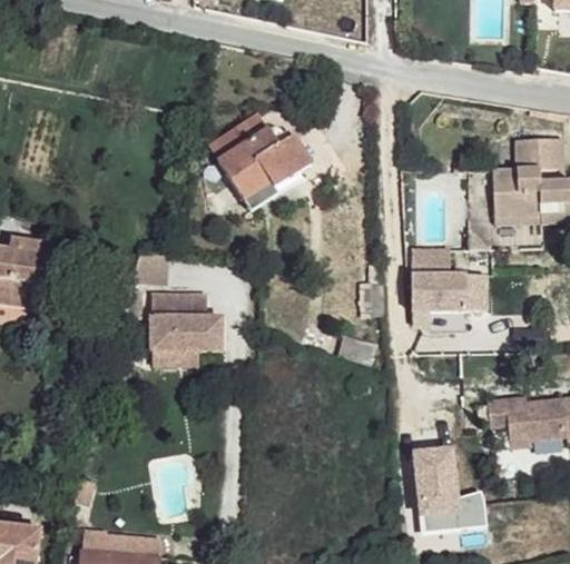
[(219,159),(267,126),(255,109),(207,142),(219,159)]
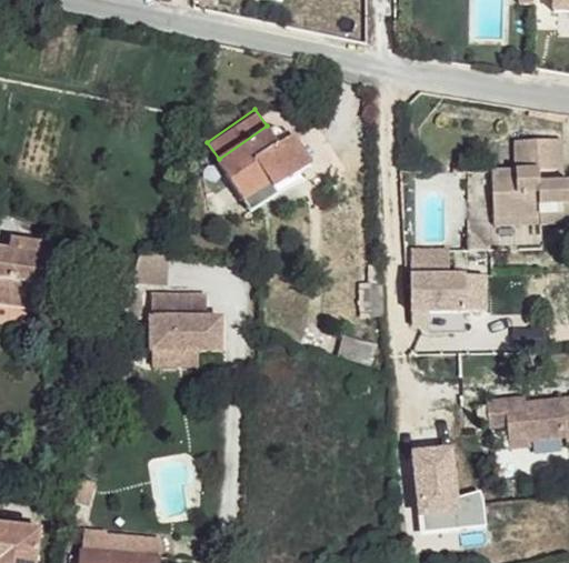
[(269,180),(275,186),(311,160),(292,134),(280,143),(268,124),(267,126),(219,159),(218,160),(243,198),(269,180)]
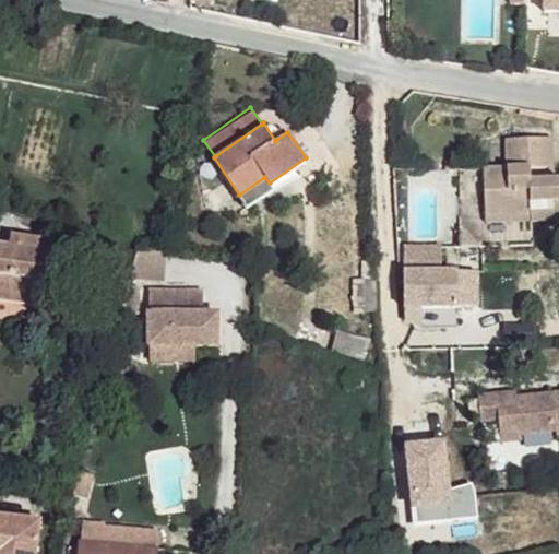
[(483,167),(486,212),(532,210),(532,217),(558,216),(558,175),(528,177),(527,165),(551,163),(548,132),(503,136),(504,166),(483,167)]
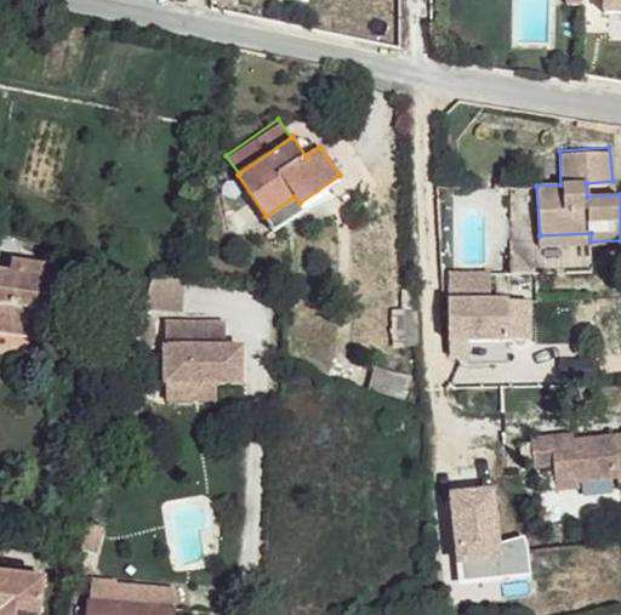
[(534,181),(513,182),(516,214),(536,212),(534,181)]
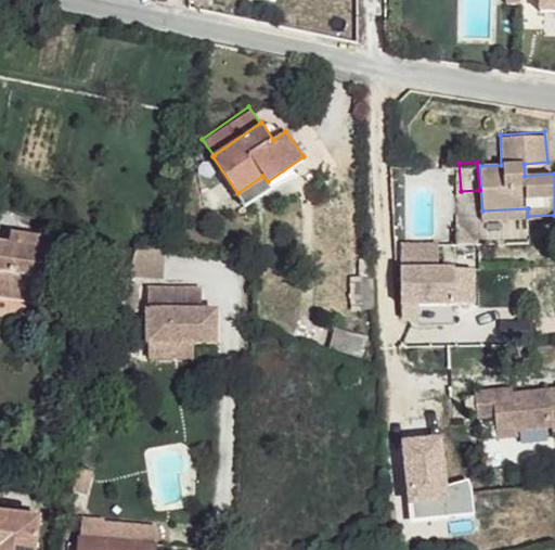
[(271,187),(268,181),(262,176),(237,193),(239,194),(245,203),(271,187)]
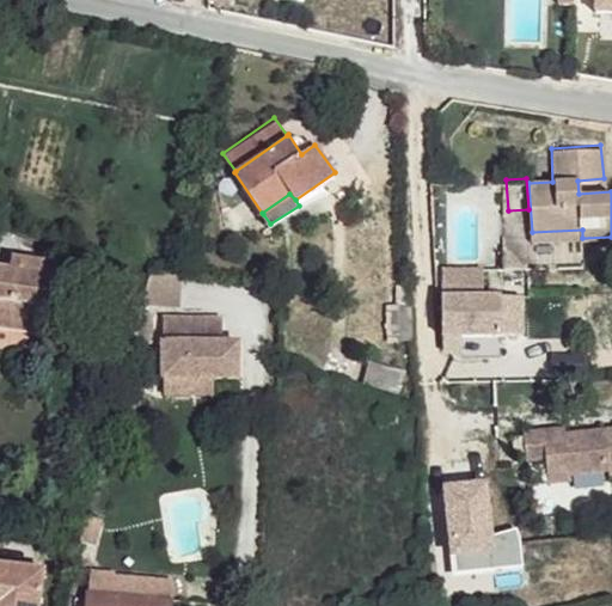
[(582,230),(532,232),(532,242),(582,238),(582,230)]
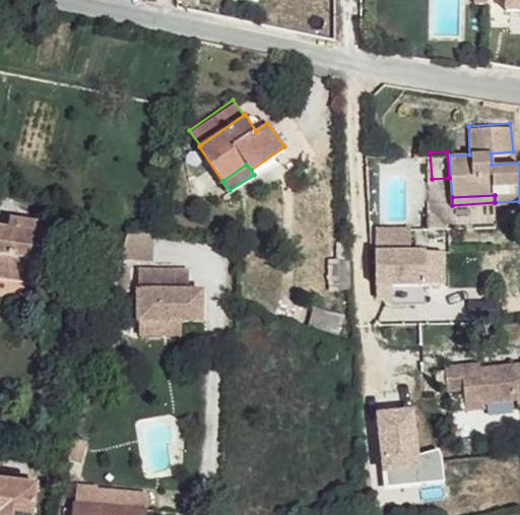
[(0,223),(0,250),(41,257),(44,236),(35,235),(37,218),(16,216),(16,221),(9,219),(9,226),(0,223)]
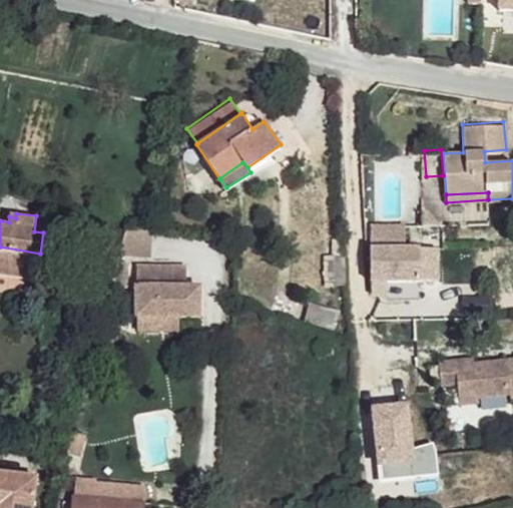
[(405,221),(371,222),(370,240),(405,240),(405,221)]
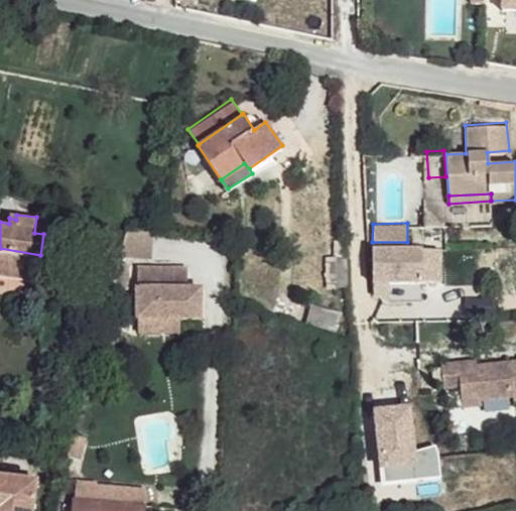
[(148,257),(153,228),(140,227),(127,226),(124,236),(120,253),(129,256),(148,257)]
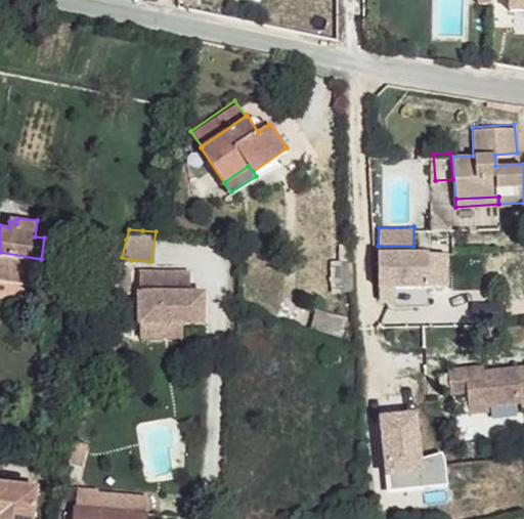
[(429,250),(379,251),(379,284),(430,284),(429,250)]
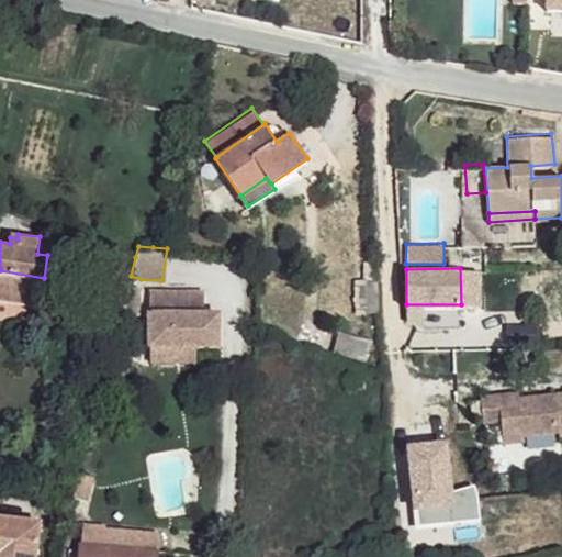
[(380,310),(378,275),(363,276),(367,311),(380,310)]
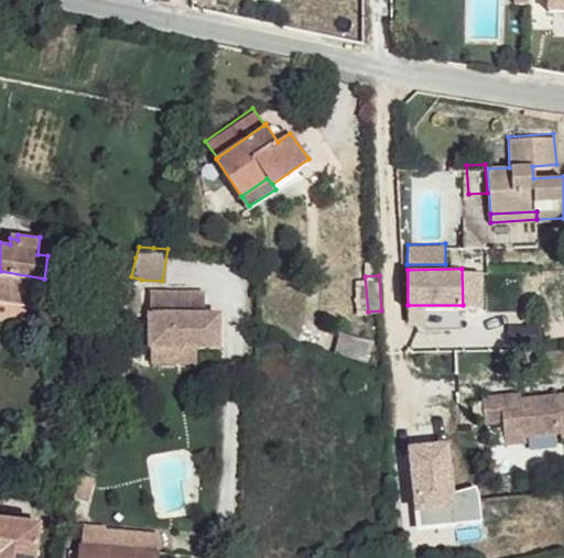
[(141,280),(131,276),(126,297),(137,299),(141,280)]
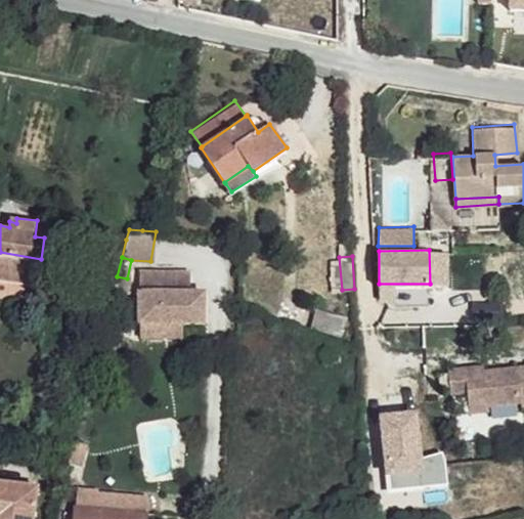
[(141,321),(182,322),(206,323),(206,292),(191,291),(191,270),(141,269),(141,321)]
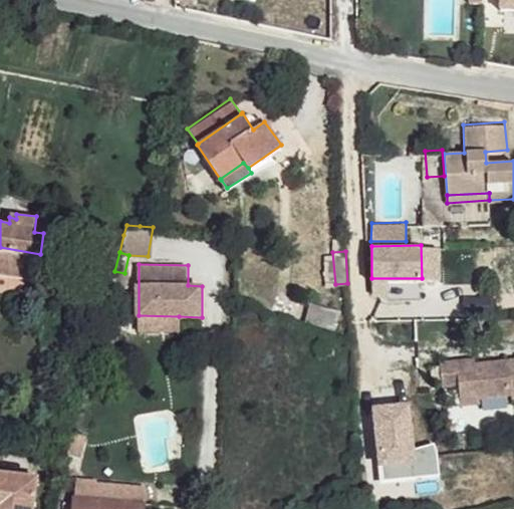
[(310,301),(305,319),(335,326),(339,308),(310,301)]
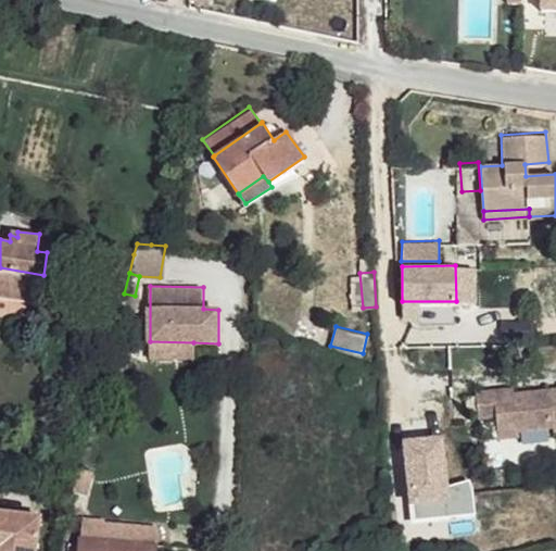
[(193,358),(193,342),(150,341),(148,357),(193,358)]
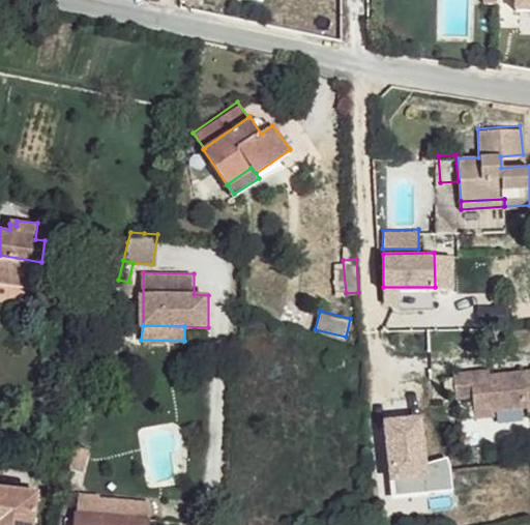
[(347,353),(327,352),(327,363),(348,365),(347,353)]
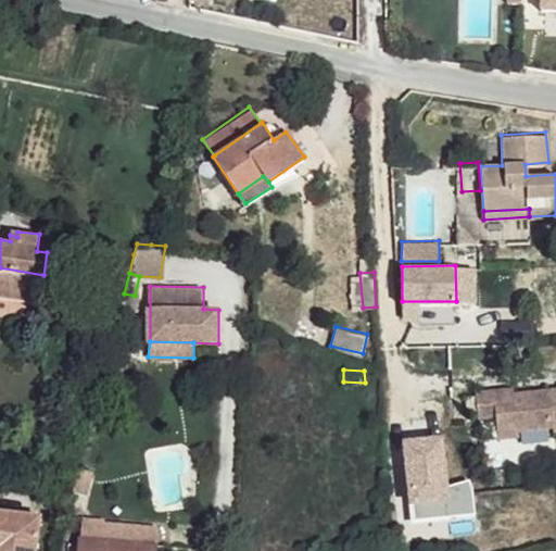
[(497,416),(497,420),(555,415),(555,397),(552,398),(552,389),(516,395),(514,388),(477,392),(480,417),(497,416)]
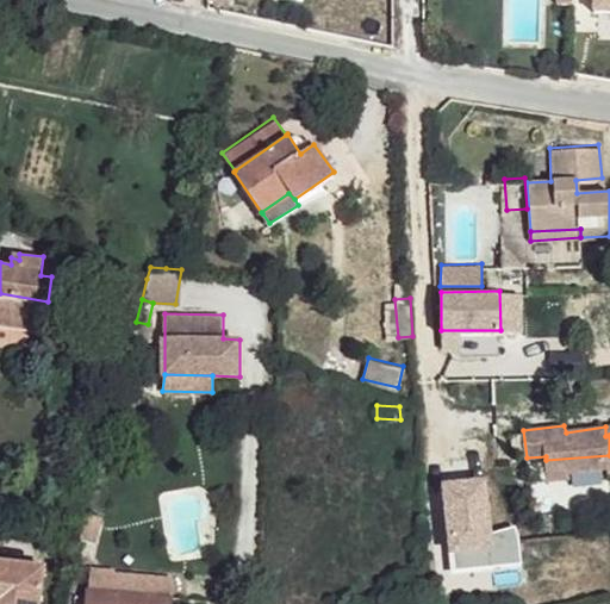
[(609,455),(546,460),(547,468),(567,465),(567,471),(608,467),(609,473),(609,472),(609,455)]
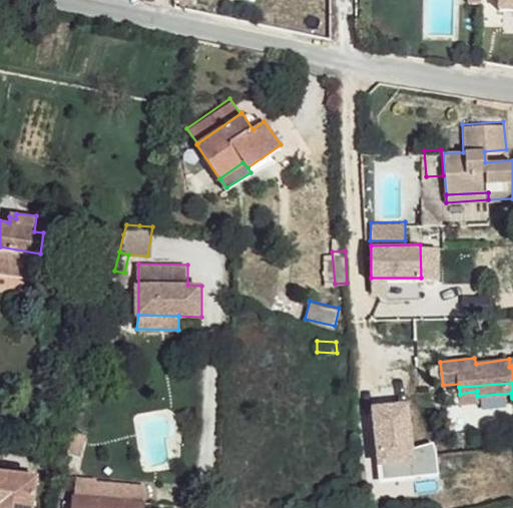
[(477,391),(460,394),(461,402),(478,400),(477,396),(477,391)]
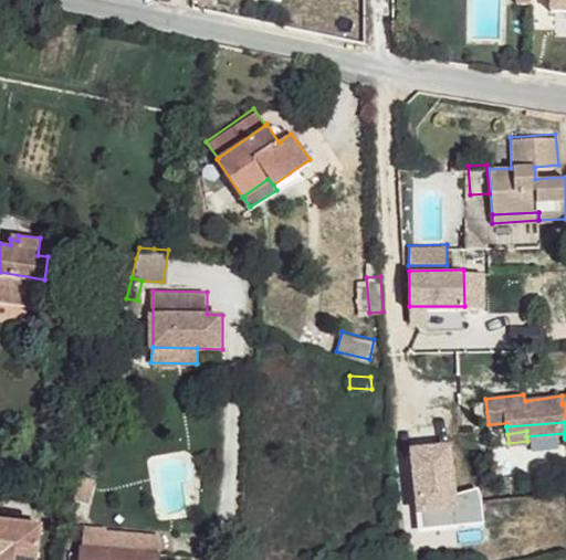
[(85,495),(74,492),(73,496),(70,511),(79,515),(85,495)]
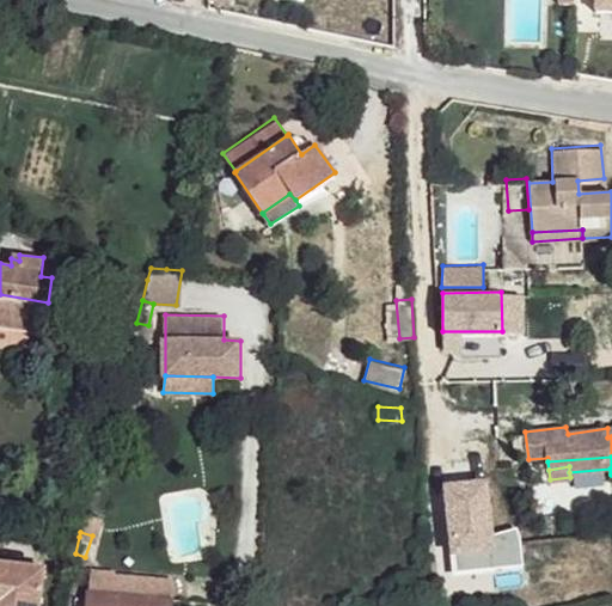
[(75,554),(79,537),(68,536),(62,558),(73,562),(75,554)]
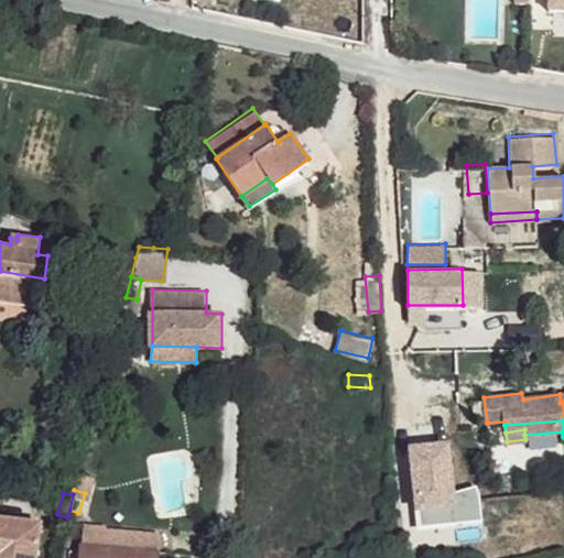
[(0,514),(0,557),(35,557),(40,520),(0,514)]
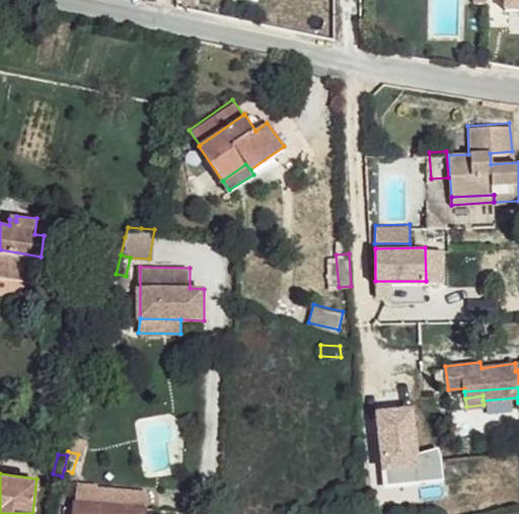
[(75,491),(97,493),(97,482),(76,481),(75,491)]
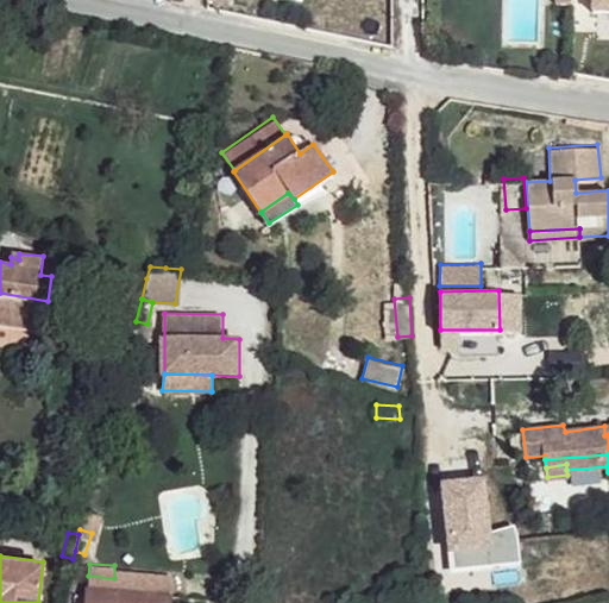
[(143,591),(127,590),(125,602),(169,602),(171,576),(145,571),(143,591)]
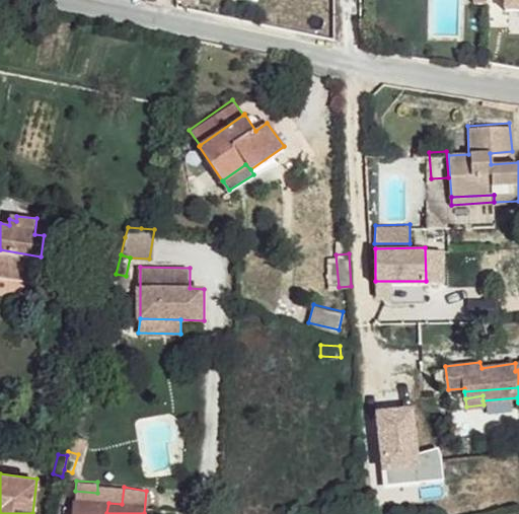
[(96,501),(97,493),(75,491),(74,502),(63,502),(62,513),(106,513),(108,503),(96,501)]
